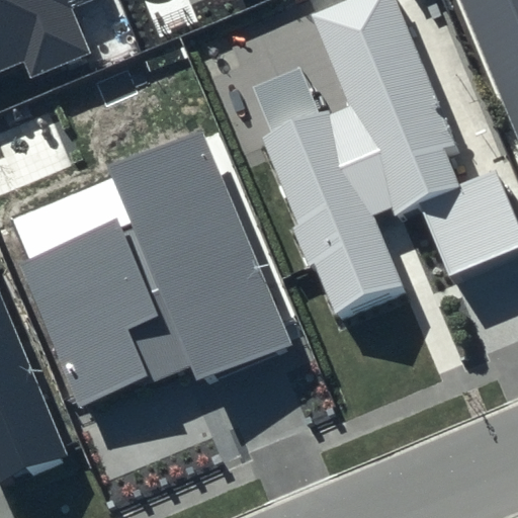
[(0,0),(0,71),(18,63),(27,79),(90,53),(72,8),(93,0),(0,0)]
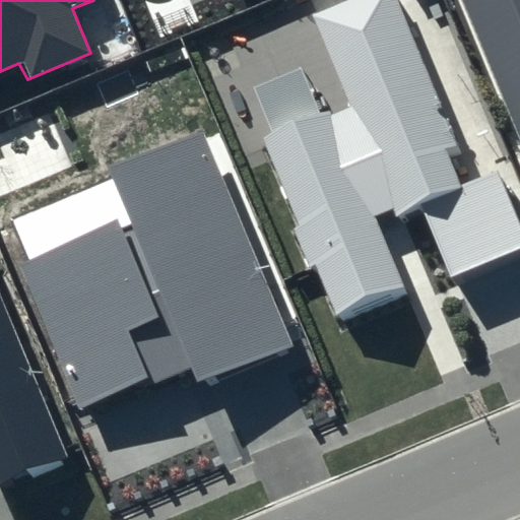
[(396,0),(346,0),(312,14),(351,107),(266,143),(340,323),(408,294),(378,223),(419,205),(449,276),(519,247),(519,223),(497,171),(462,185),(446,151),(459,146),(396,0)]
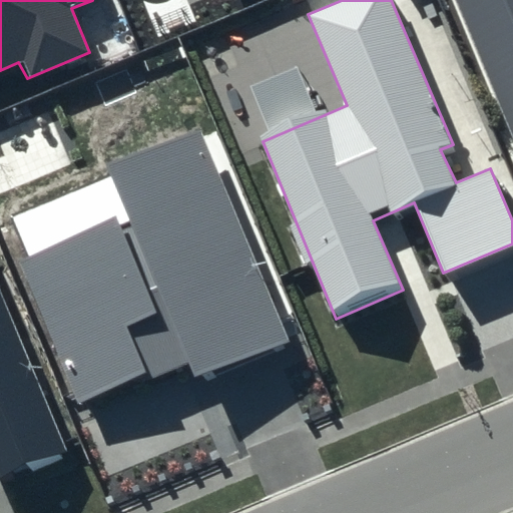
[(512,0),(457,0),(512,130),(512,0)]
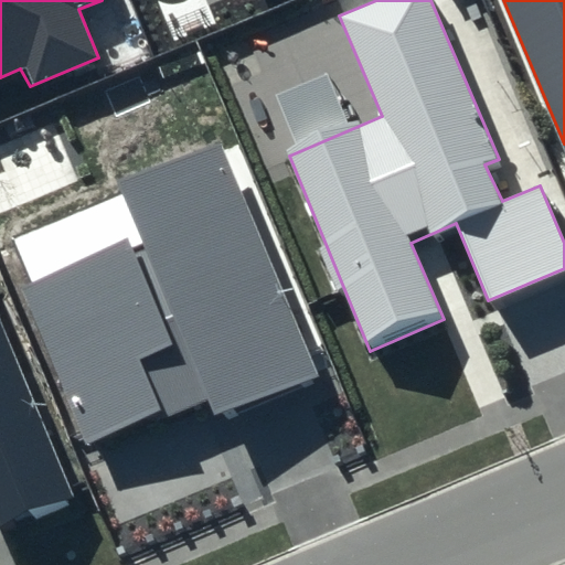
[(141,236),(23,290),(89,450),(205,401),(214,424),(320,380),(220,140),(118,184),(141,236)]
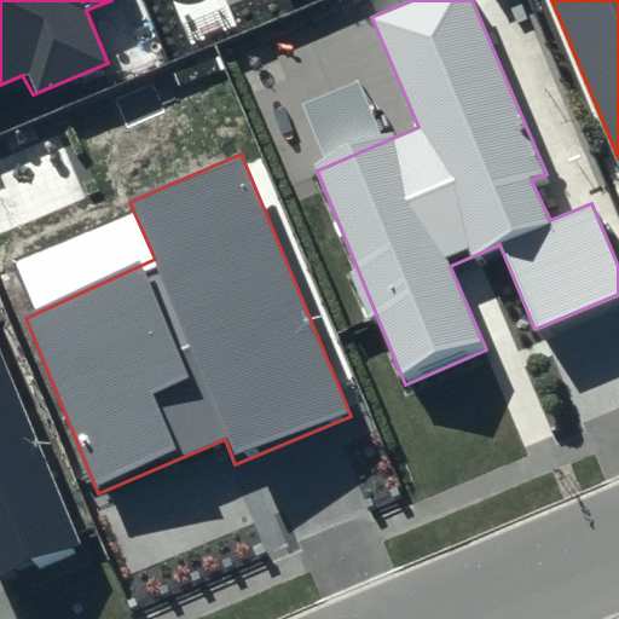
[(0,351),(0,577),(82,542),(0,351)]
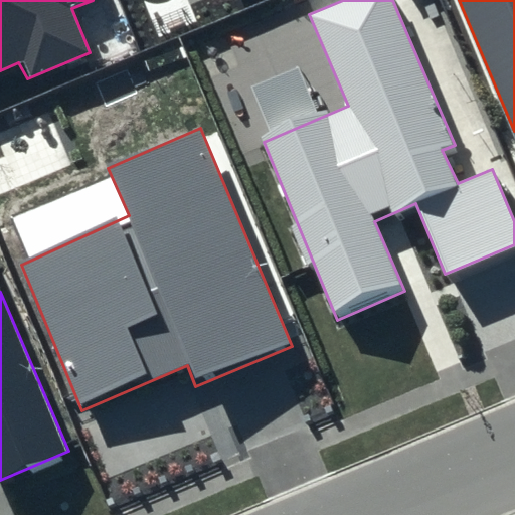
All buildings are outlined.
